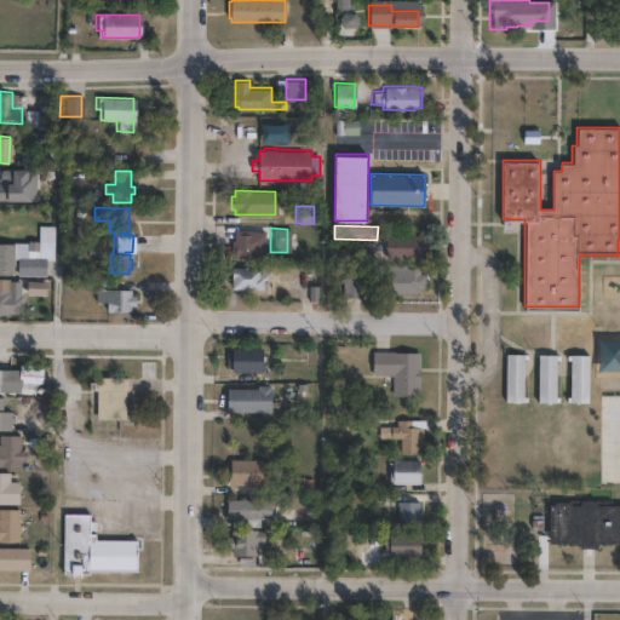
[(252,230),(252,259),(228,258),(228,241),(230,241),(231,230),(252,230)]
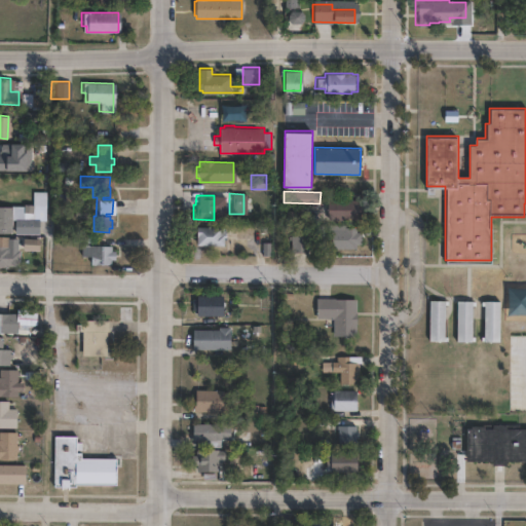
[(361,219),(326,219),(326,198),(361,199),(361,219)]
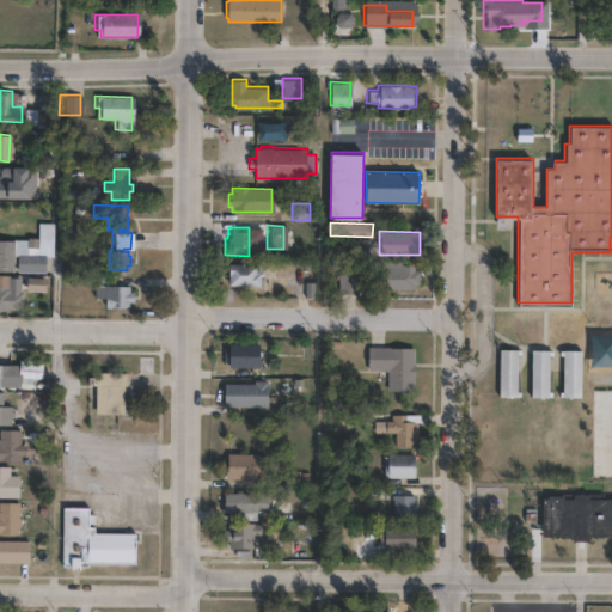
[(10,263),(10,271),(0,271),(0,240),(24,240),(24,237),(36,237),(36,252),(12,252),(12,263),(10,263)]
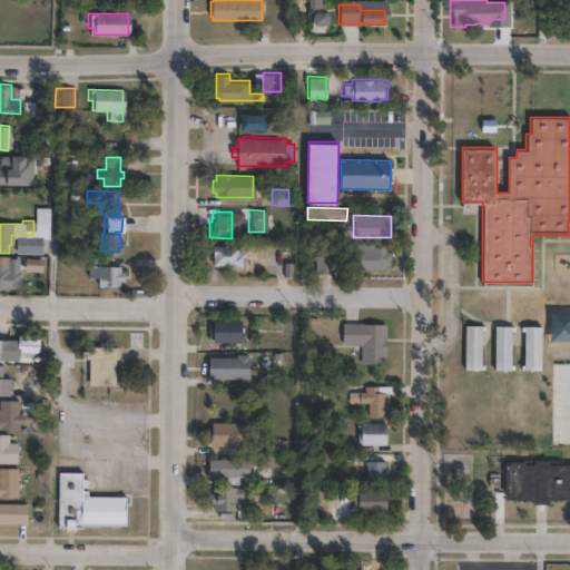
[(39,253),(13,252),(13,236),(39,237),(39,253)]
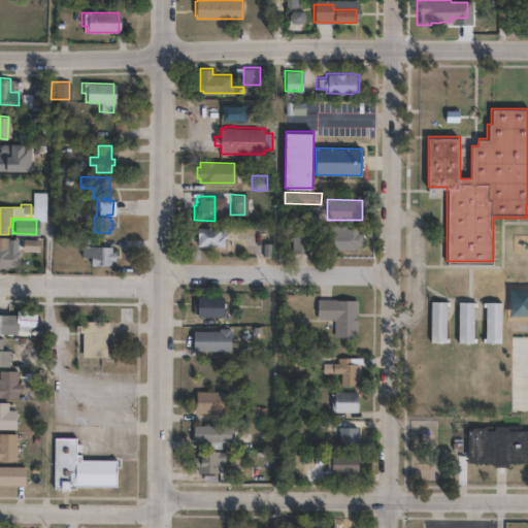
[(223,228),(223,246),(195,246),(195,228),(223,228)]
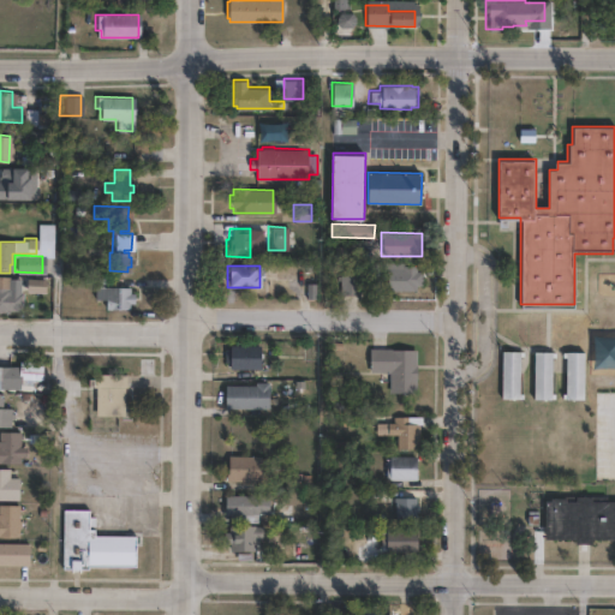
[(415,266),(415,270),(421,270),(421,285),(415,285),(415,291),(386,290),(386,268),(401,268),(401,266),(415,266)]
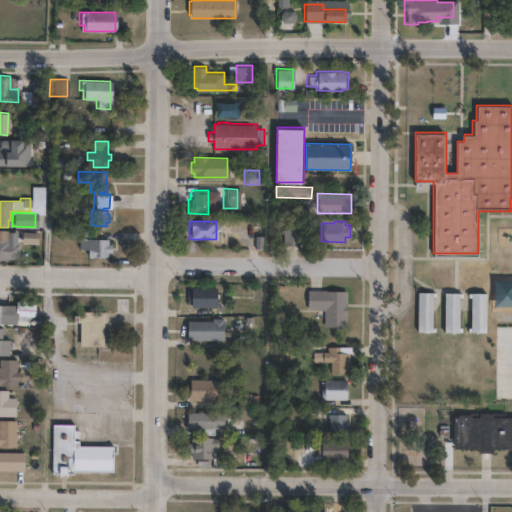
[(298,244),(281,244),(281,228),(298,229),(298,244)]
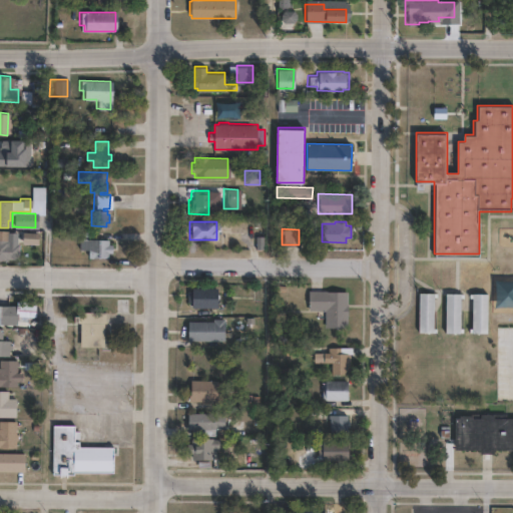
[(0,260),(19,260),(19,241),(9,241),(9,229),(0,229),(0,260)]
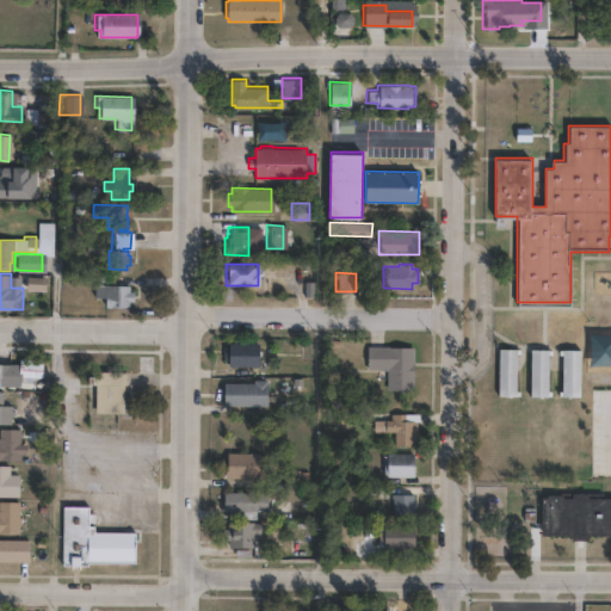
[(131,291),(131,301),(127,301),(127,307),(104,307),(104,297),(92,297),(93,284),(127,285),(127,291),(131,291)]
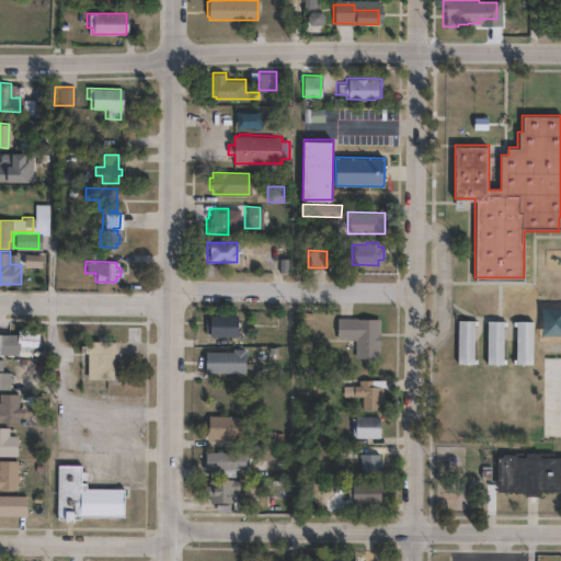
[(237,318),(237,338),(207,336),(207,333),(203,332),(203,320),(208,320),(208,317),(237,318)]
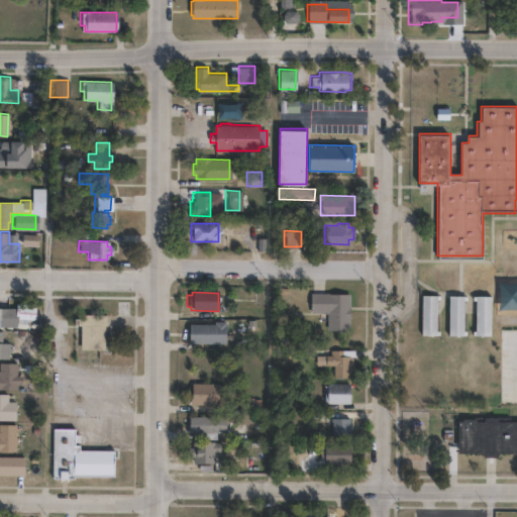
[(347,295),(347,330),(325,330),(325,313),(308,313),(308,295),(347,295)]
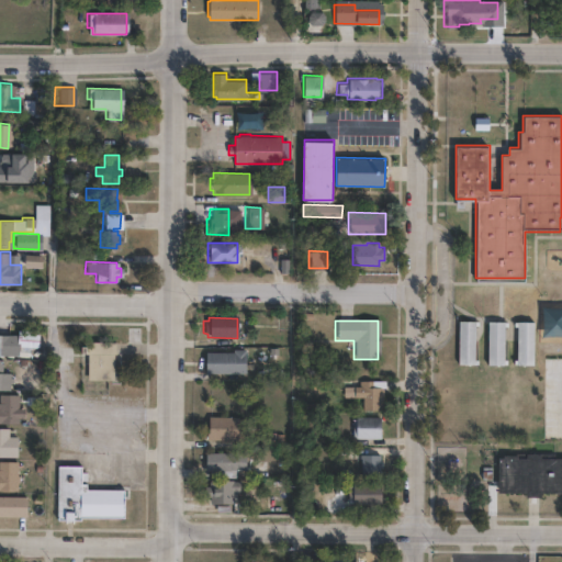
[(474,321),(474,361),(458,361),(458,321),(474,321)]
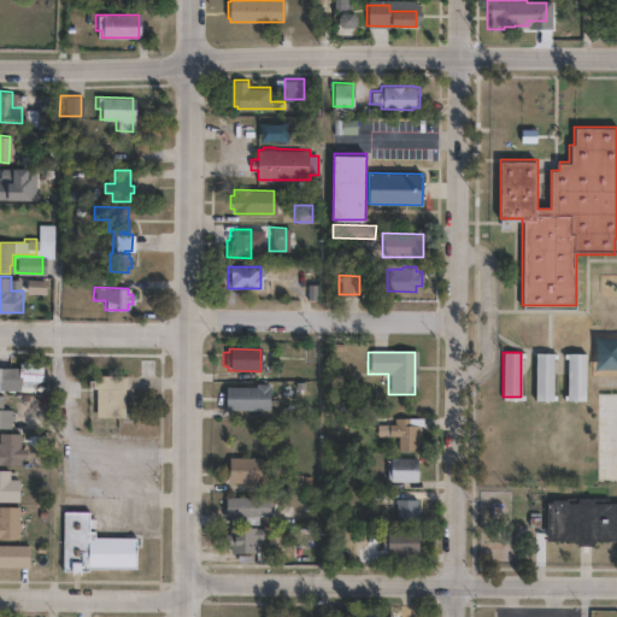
[(553,398),(535,397),(535,352),(553,352),(553,398)]
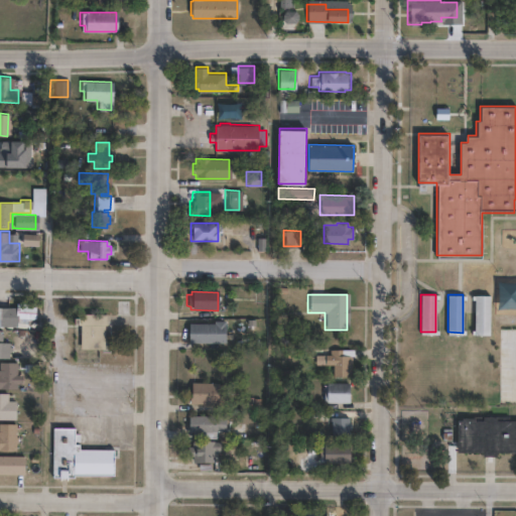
[(490,294),(489,333),(475,333),(475,294),(490,294)]
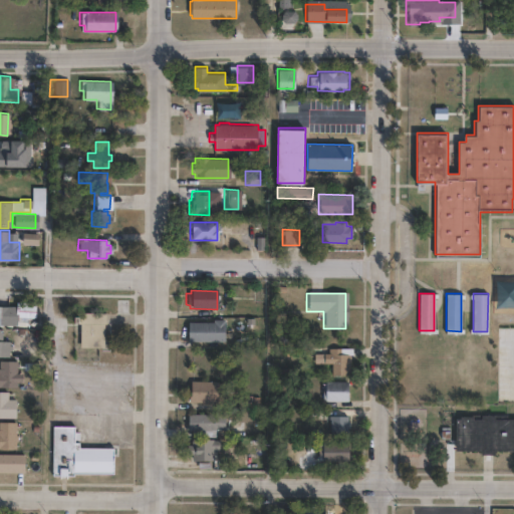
[(0,305),(17,306),(17,308),(22,308),(22,315),(17,315),(17,325),(0,325),(0,305)]
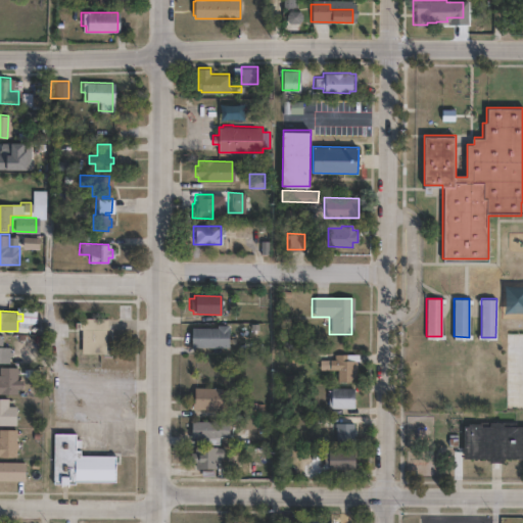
[(106,354),(74,354),(75,321),(106,321),(106,354)]
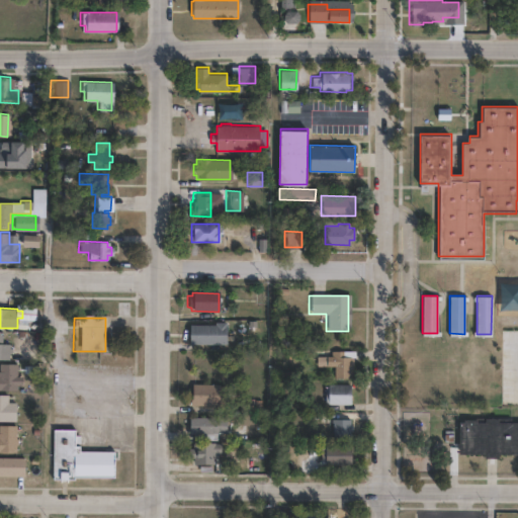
[(225,344),(188,344),(188,325),(212,325),(212,322),(225,322),(225,344)]
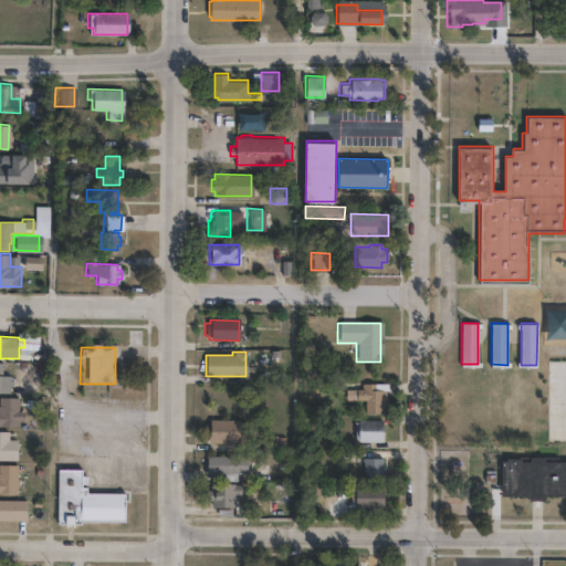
[(12,380),(12,386),(9,386),(9,392),(0,392),(0,362),(2,362),(1,375),(9,375),(9,380),(12,380)]
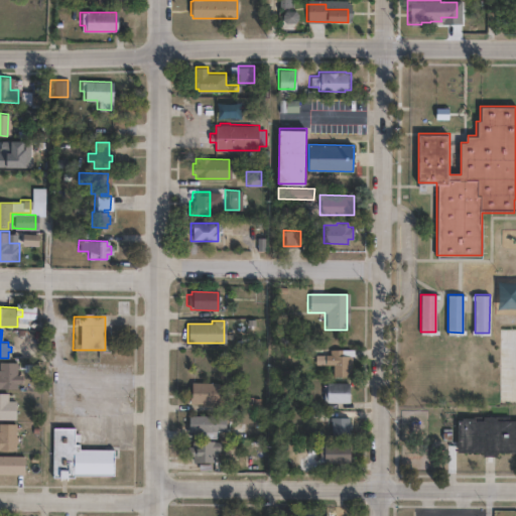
[(349,357),(349,377),(332,377),(332,365),(324,365),(324,355),(328,355),(328,350),(352,350),(352,357),(349,357)]
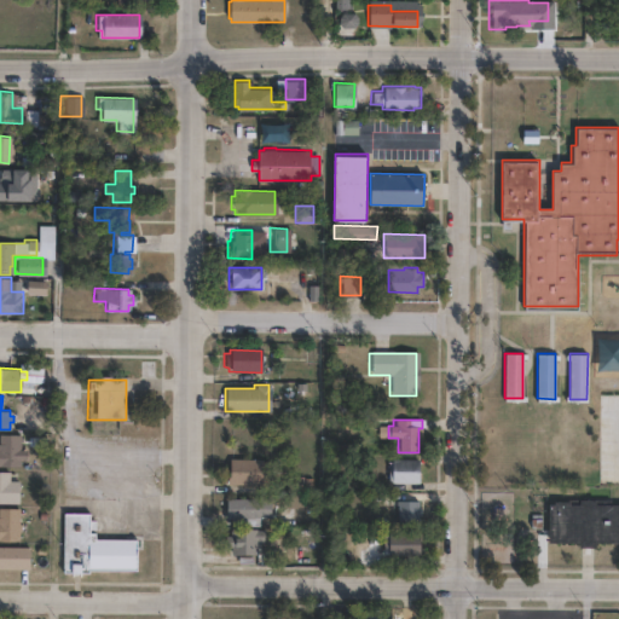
[(19,467),(0,466),(0,434),(19,434),(19,467)]
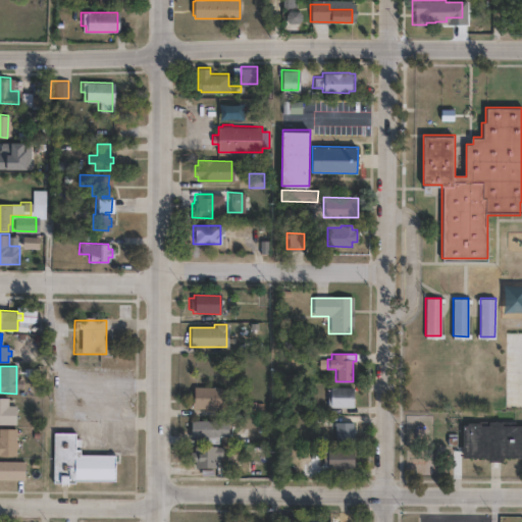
[(224,389),(224,407),(219,407),(219,409),(190,409),(191,398),(192,398),(193,386),(220,387),(220,389),(224,389)]
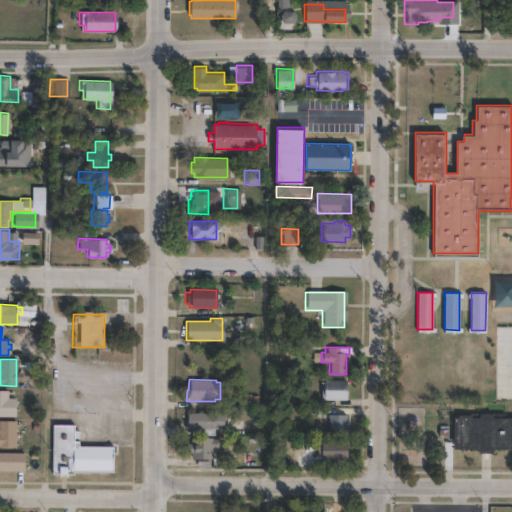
[(345,380),(345,400),(323,399),(323,397),(320,397),(320,382),(323,382),(323,380),(345,380)]
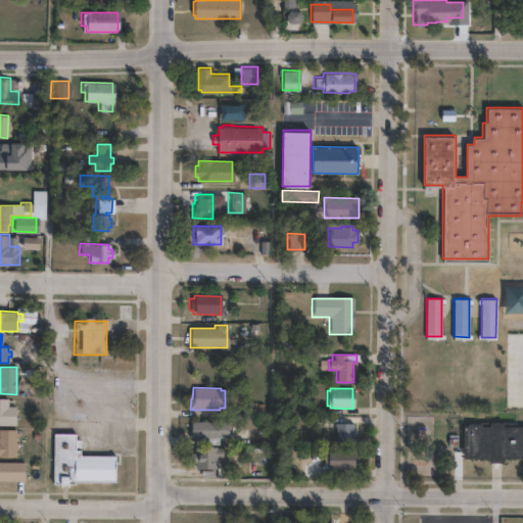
[(15,406),(15,425),(0,425),(0,398),(7,398),(7,406),(15,406)]
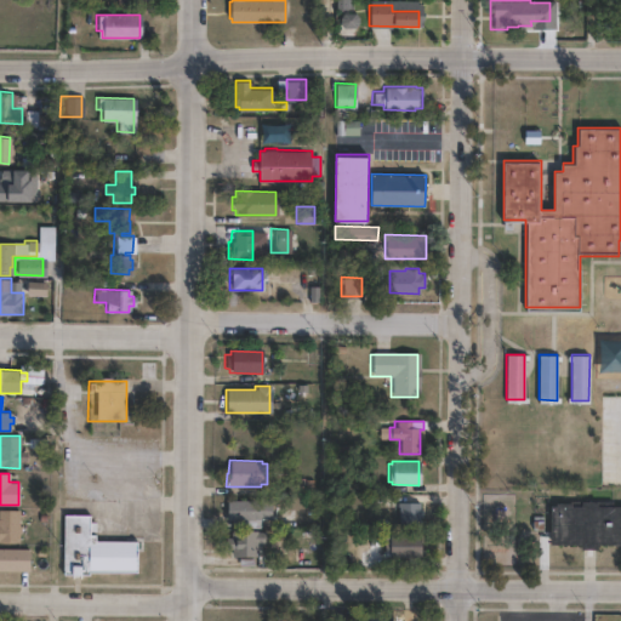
[(258,519),(258,529),(229,529),(229,520),(224,520),(224,501),(269,501),(269,519),(258,519)]
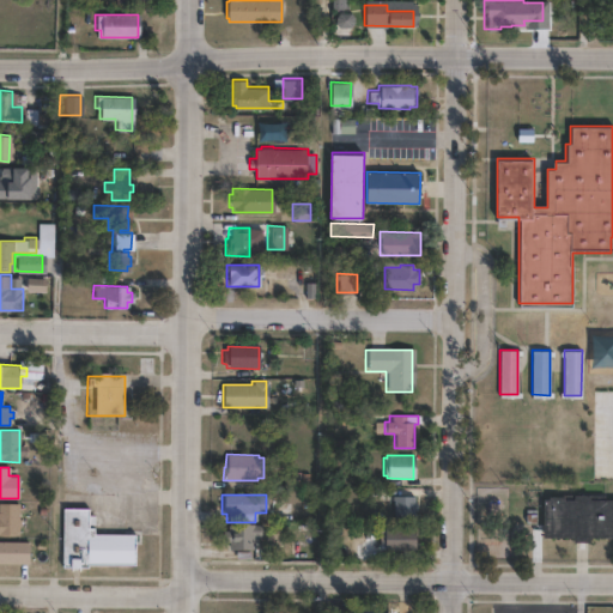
[(600,499),(600,501),(610,501),(608,538),(589,538),(589,542),(572,541),(572,538),(542,536),(542,498),(547,498),(547,496),(563,496),(563,499),(572,499),(572,495),(589,495),(589,499),(600,499)]
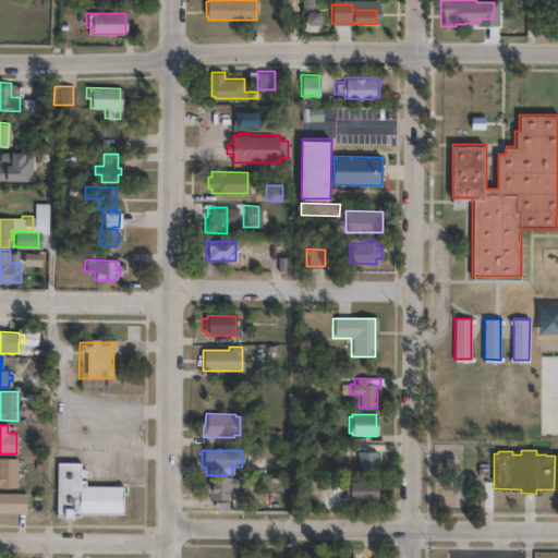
[(378,459),(377,464),(374,464),(374,471),(356,471),(356,451),(374,451),(374,459),(378,459)]
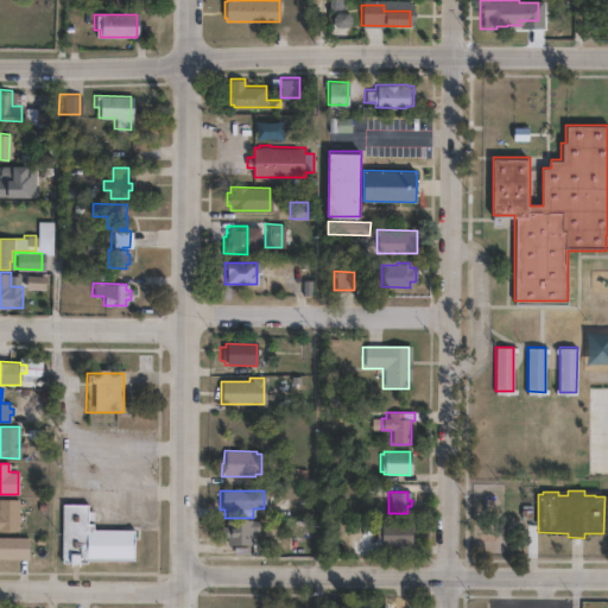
[(0,499),(18,499),(18,514),(19,514),(19,520),(18,520),(17,531),(0,530),(0,499)]
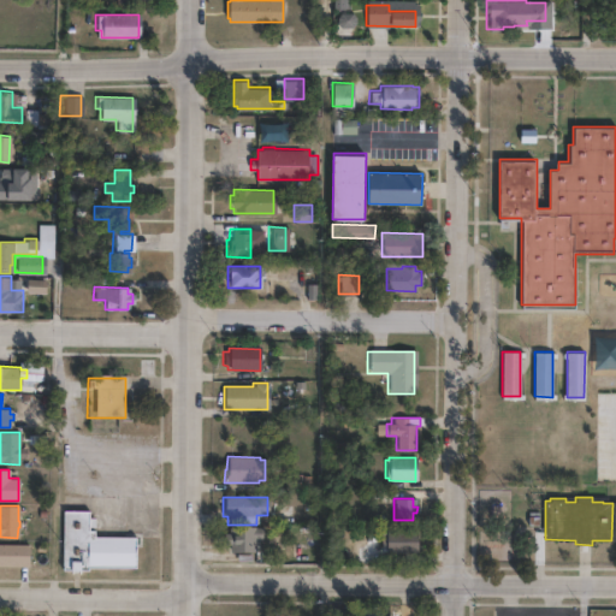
[(136,537),(136,568),(89,567),(89,570),(63,569),(64,510),(88,510),(88,531),(95,531),(94,535),(136,537)]
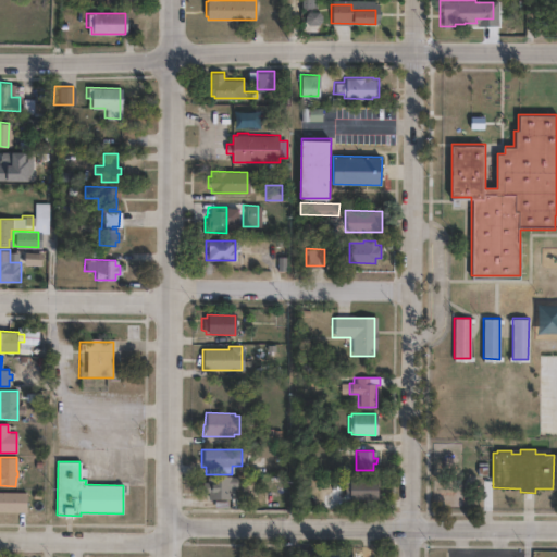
[(230,477),(230,478),(236,478),(236,487),(232,487),(232,493),(227,493),(227,498),(207,498),(207,493),(201,493),(201,483),(205,483),(205,477),(230,477)]
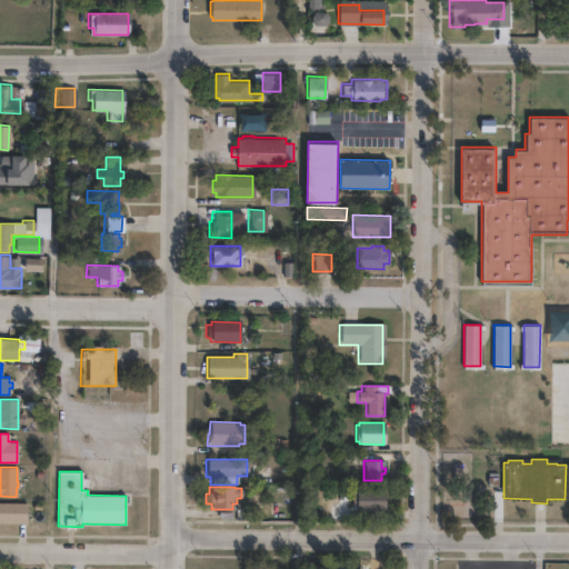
[(383,491),(383,511),(350,510),(350,492),(356,493),(357,490),(383,491)]
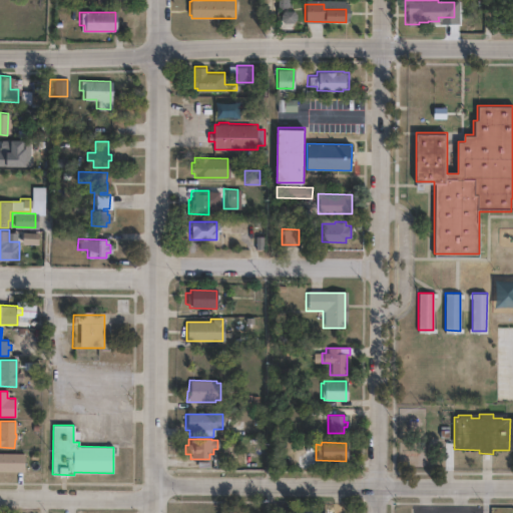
[(0,453),(23,453),(23,471),(0,471),(0,453)]
